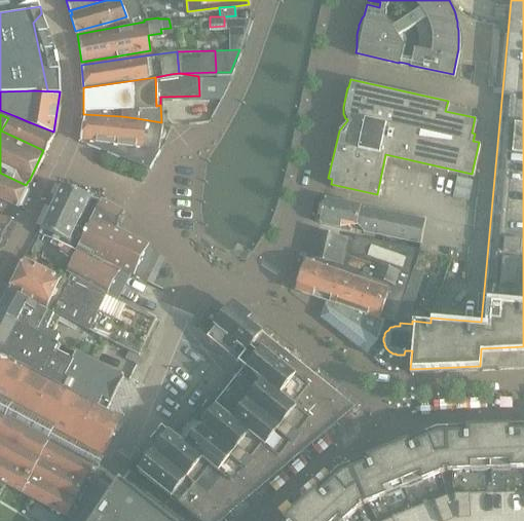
[(148,166),(158,148),(157,148),(161,122),(137,118),(121,116),(83,114),(79,139),(148,166)]
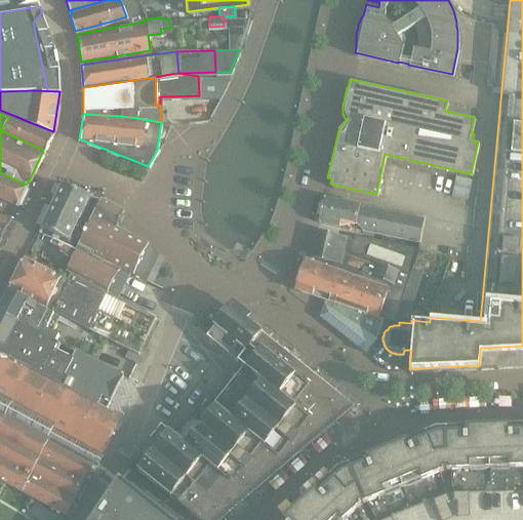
[(51,134),(8,118),(1,130),(43,150),(51,134)]
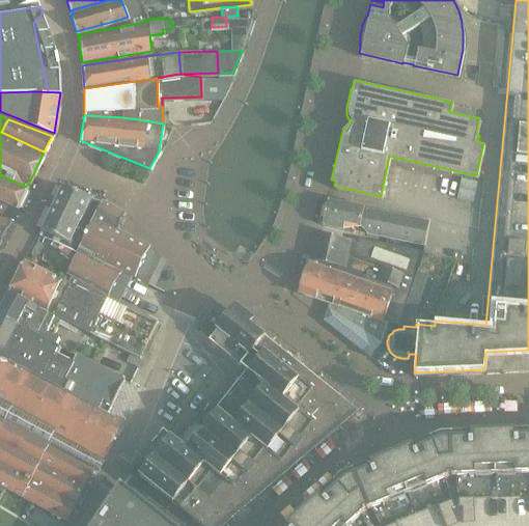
[(0,198),(18,205),(27,187),(26,187),(0,174),(0,198)]
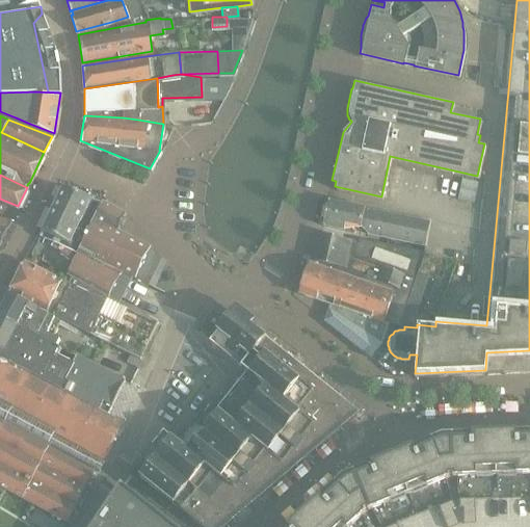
[(40,229),(60,239),(57,246),(72,259),(65,271),(106,293),(121,267),(128,271),(126,275),(130,278),(132,274),(147,281),(159,254),(148,244),(115,228),(124,211),(101,199),(100,200),(90,196),(60,184),(40,229)]
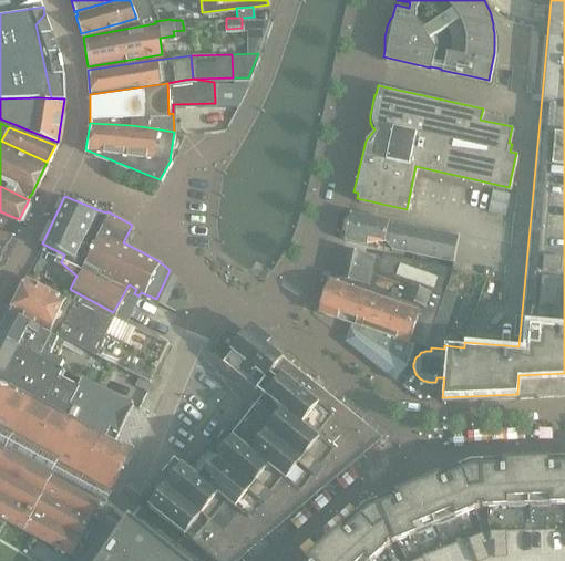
[(348,209),(348,210),(342,237),(365,241),(370,240),(370,239),(371,235),(381,237),(390,246),(451,258),(456,231),(370,214),(348,209)]
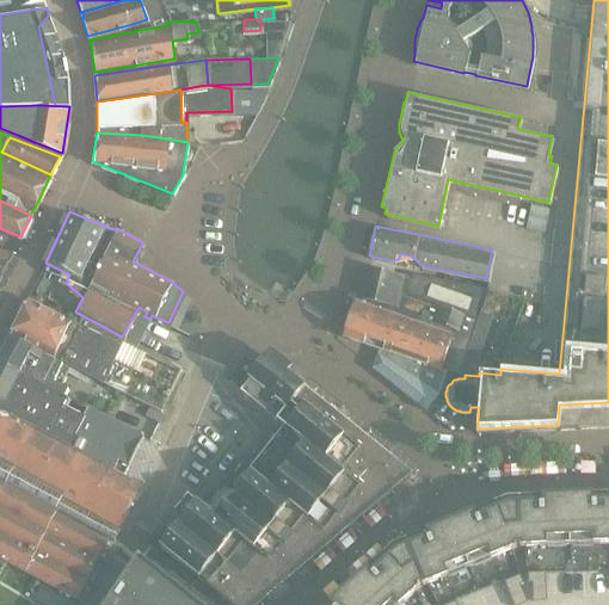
[(0,277),(12,253),(0,248),(0,277)]
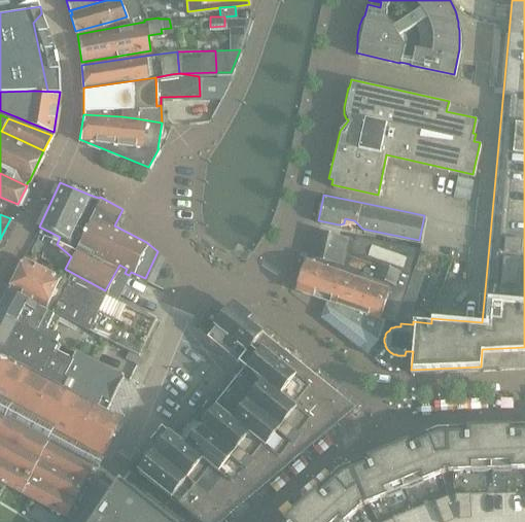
[(305,257),(304,258),(295,283),(299,288),(326,299),(323,308),(370,345),(376,337),(383,317),(394,321),(419,247),(355,234),(354,237),(349,236),(349,237),(317,230),(311,255),(314,255),(313,261),(305,257)]
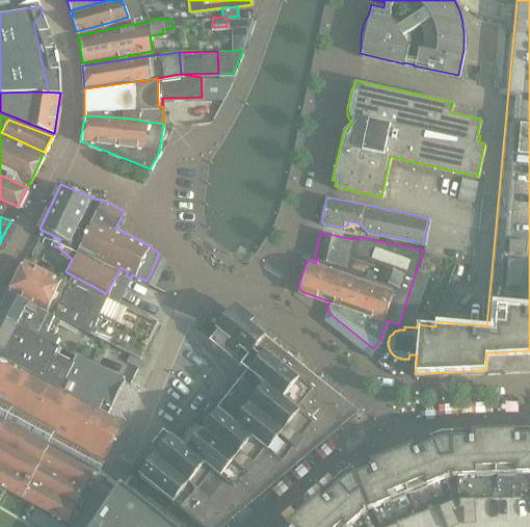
[(21,261),(7,290),(51,312),(88,331),(138,357),(148,337),(98,311),(104,299),(26,260),(21,261)]
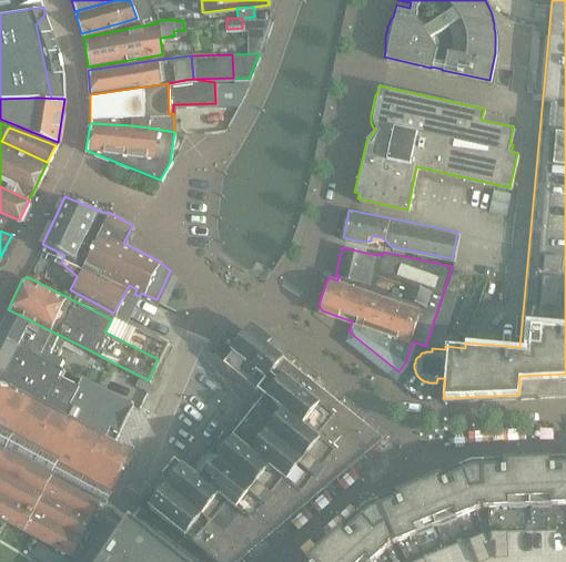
[(8,309),(0,324),(0,335),(59,365),(62,359),(49,353),(57,336),(8,309)]
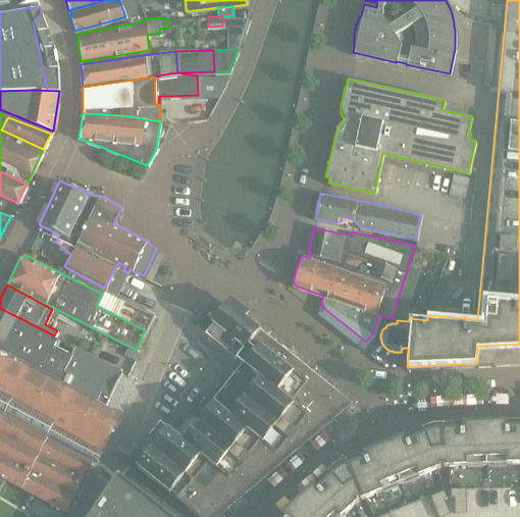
[(125,462),(150,481),(152,478),(201,516),(215,516),(352,402),(227,302),(220,312),(207,302),(192,321),(240,361),(210,398),(202,392),(171,429),(159,419),(125,462)]
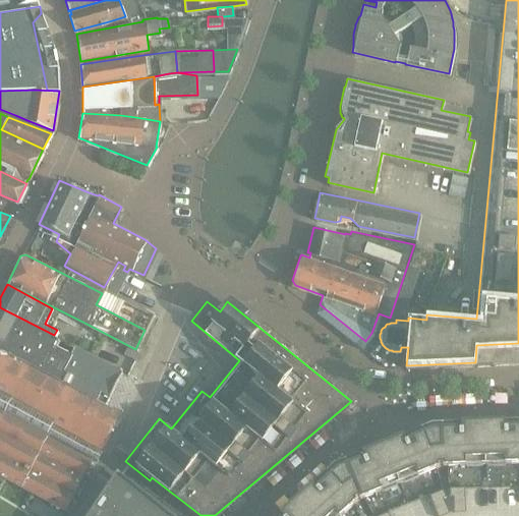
[(54,335),(0,307),(0,347),(105,403),(119,376),(121,370),(74,346),(70,353),(53,344),(56,337),(54,336),(54,335)]
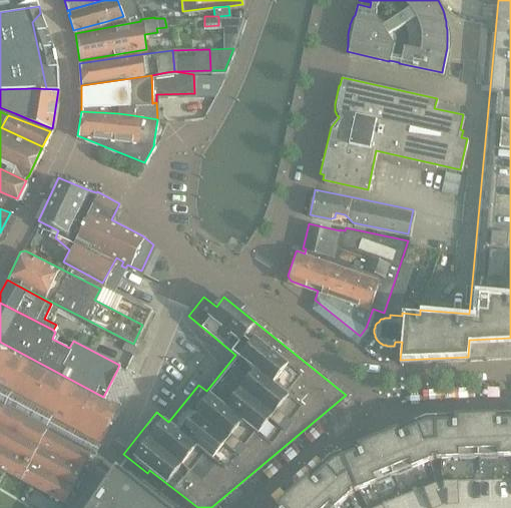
[(117,404),(103,397),(0,342),(0,378),(11,384),(8,389),(9,390),(10,388),(53,410),(50,415),(98,440),(117,404)]
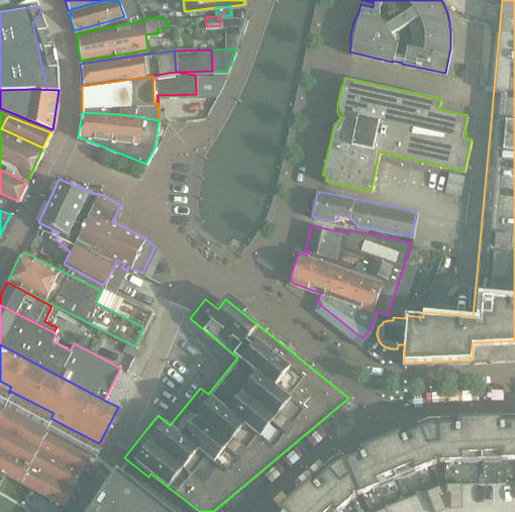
[(0,471),(31,488),(62,504),(64,506),(90,453),(3,406),(0,405),(0,471)]
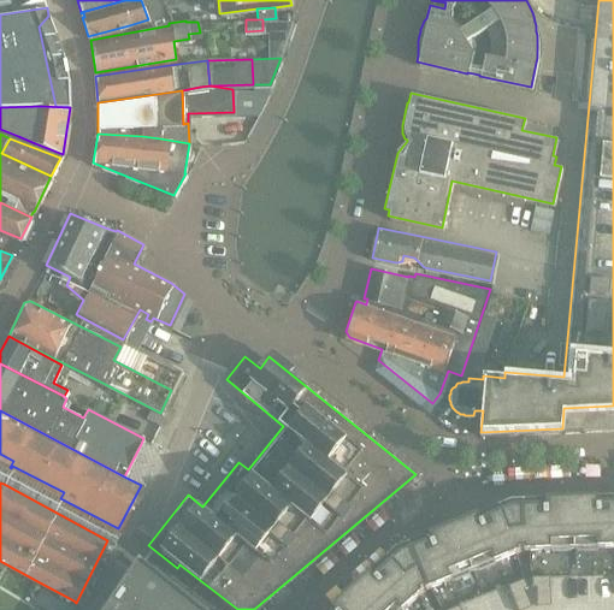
[(613,609),(613,495),(511,499),(395,546),(325,609),(613,609)]
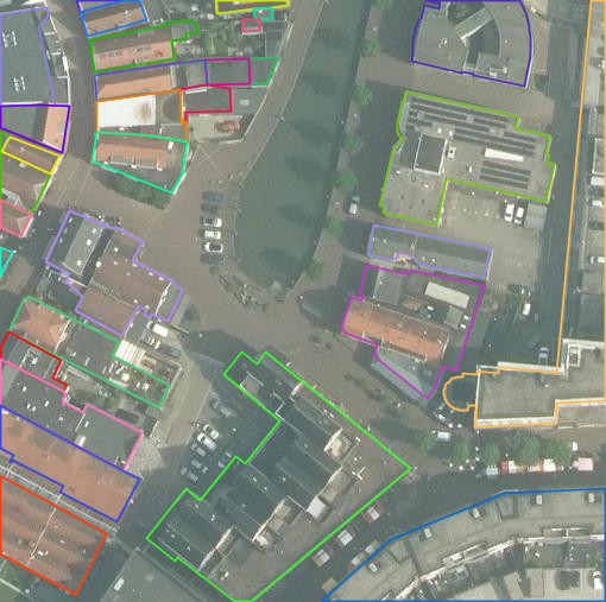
[(201,601),(137,551),(109,594),(108,593),(101,601),(201,601)]
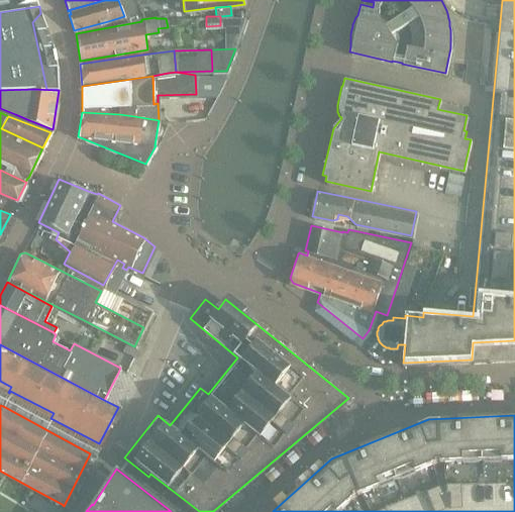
[(31,488),(24,501),(43,511),(58,511),(62,504),(31,488)]
